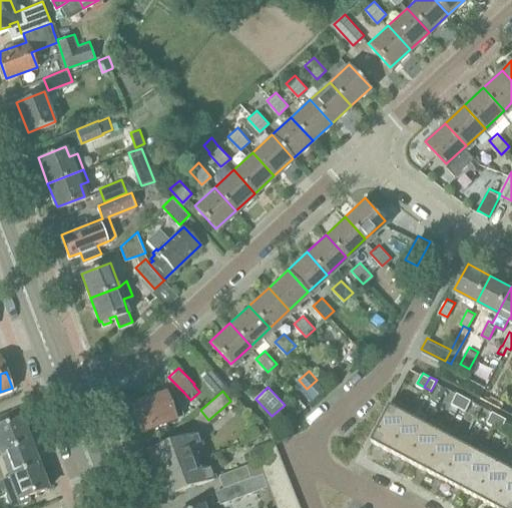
[(132,405),(141,429),(175,416),(166,392),(132,405)]
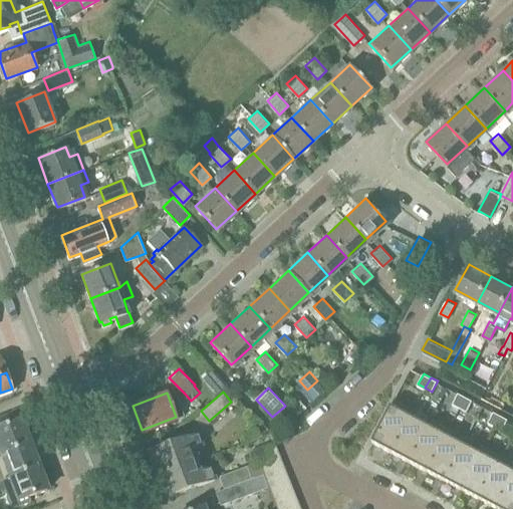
[(459,393),(454,403),(461,407),(466,396),(459,393)]
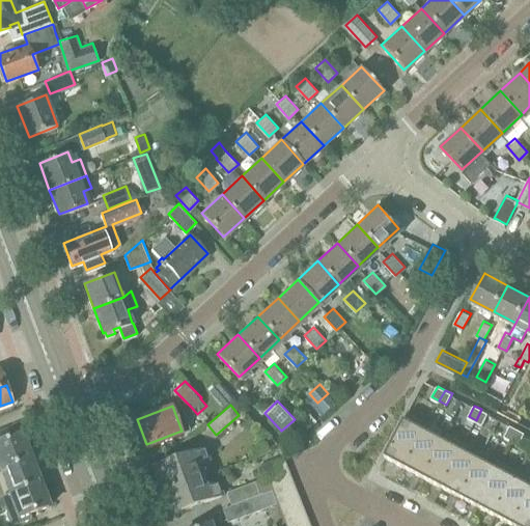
[(405,466),(424,428),(425,428),(430,419),(429,419),(410,409),(386,455),(405,466)]
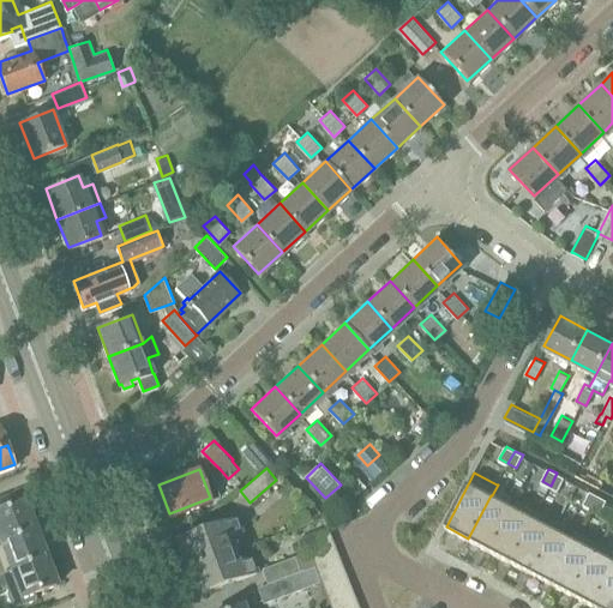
[(551,486),(559,489),(565,477),(557,473),(551,486)]
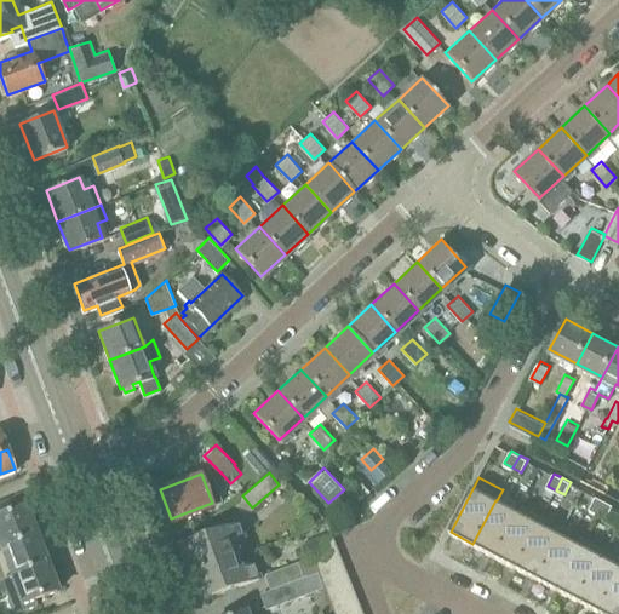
[(606,500),(596,495),(590,509),(597,512),(599,512),(606,500)]
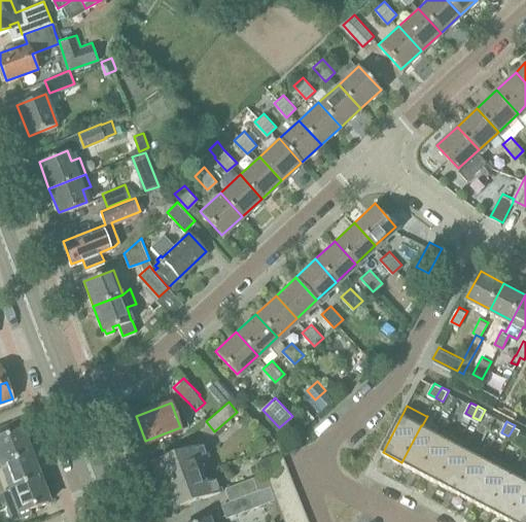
[(421,425),(401,462),(420,472),(440,435),(439,433),(422,425),(421,425)]
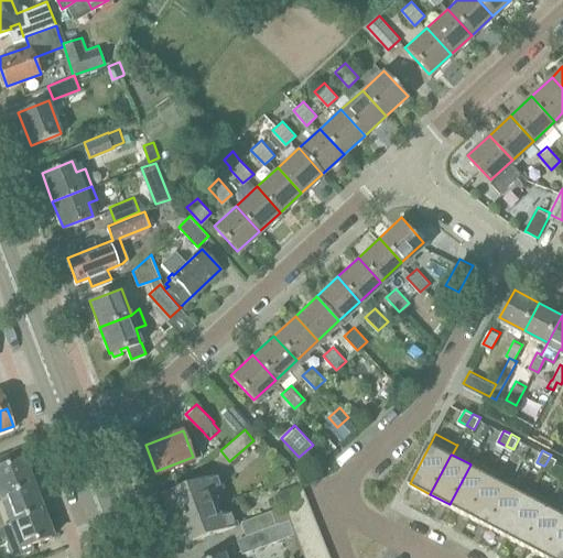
[(469,514),(490,474),(491,476),(496,466),(495,466),(476,455),(475,455),(469,463),(471,465),(450,504),(469,514)]
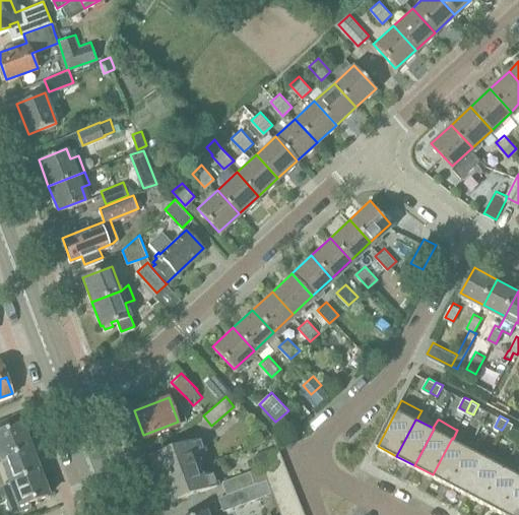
[(502,430),(509,434),(515,424),(508,420),(502,430)]
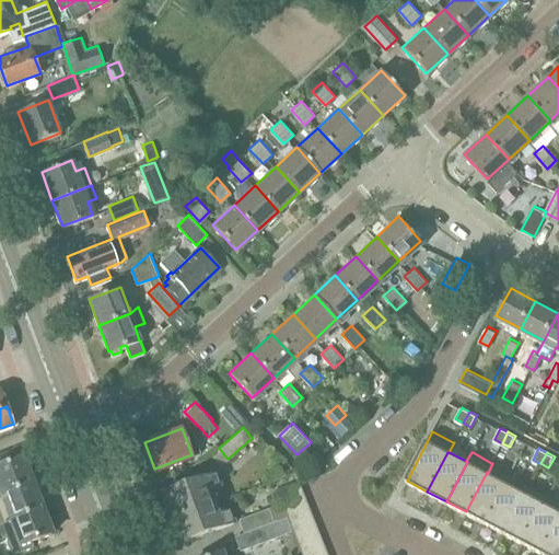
[(0,492),(33,481),(23,455),(0,463),(0,492)]
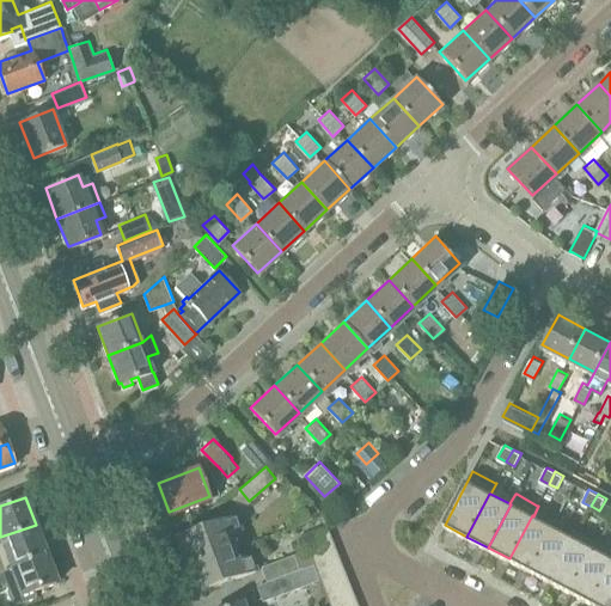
[(580,500),(569,519),(580,524),(590,506),(582,502),(580,500)]
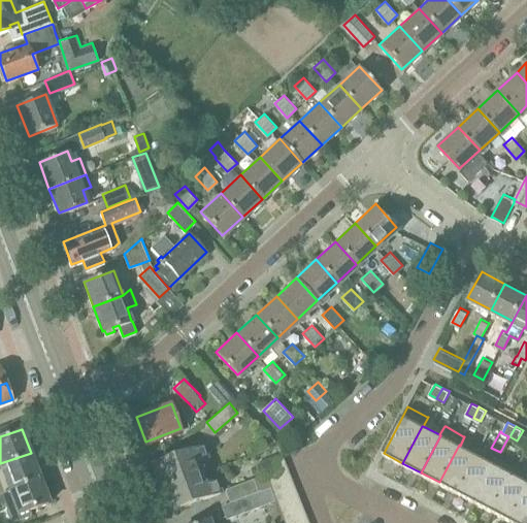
[(202,445),(154,463),(162,486),(199,471),(196,461),(207,457),(202,445)]
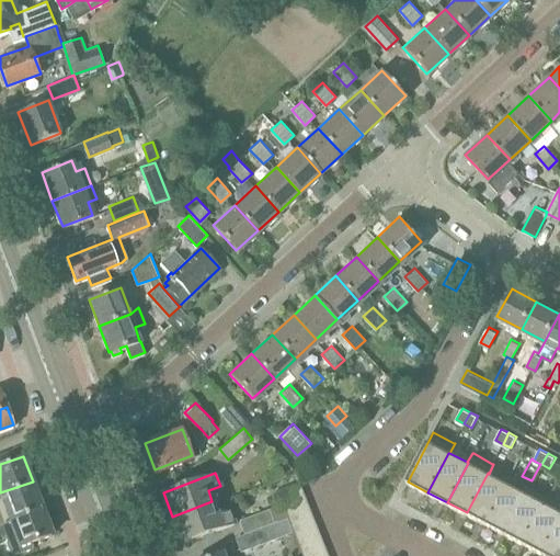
[(488,473),(467,512),(486,523),(506,484),(489,474),(488,473)]
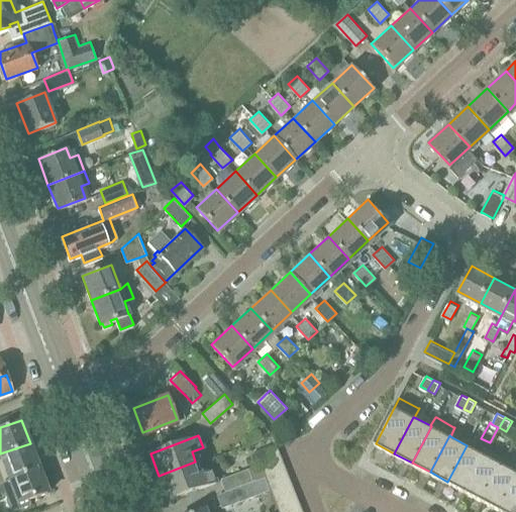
[(0,481),(9,478),(38,467),(30,443),(0,453),(0,481)]
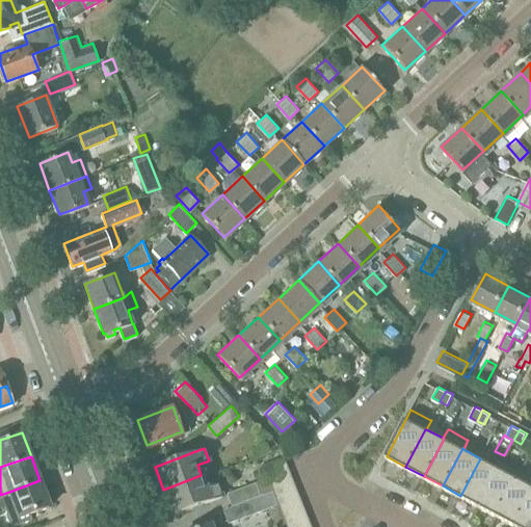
[(264,464),(268,474),(288,467),(288,466),(285,456),(284,456),(264,464)]
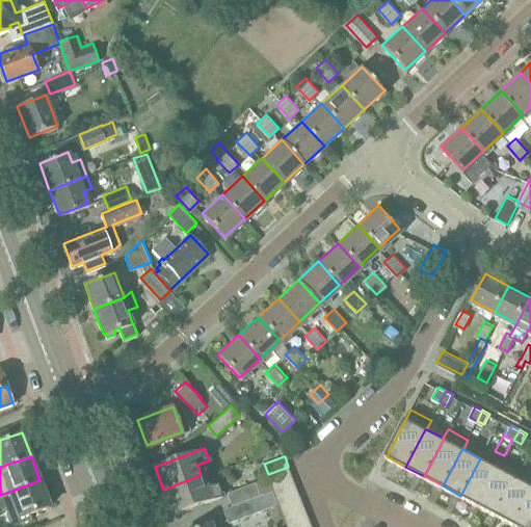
[(499,468),(498,467),(480,458),(460,496),(479,505),(499,468)]
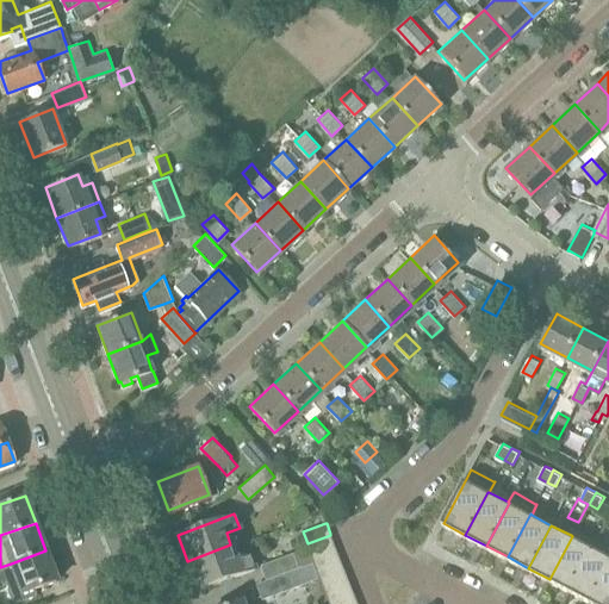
[(571,535),(572,536),(550,579),(571,590),(598,537),(578,525),(577,525),(571,535)]
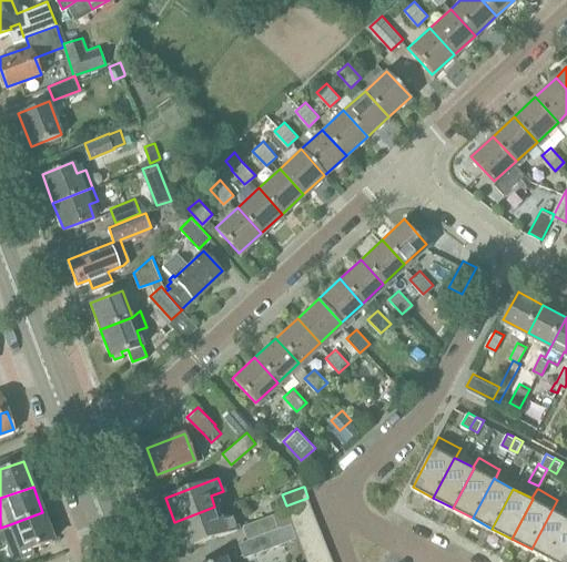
[(286,506),(291,517),(312,509),(312,508),(307,497),(307,498),(286,506)]
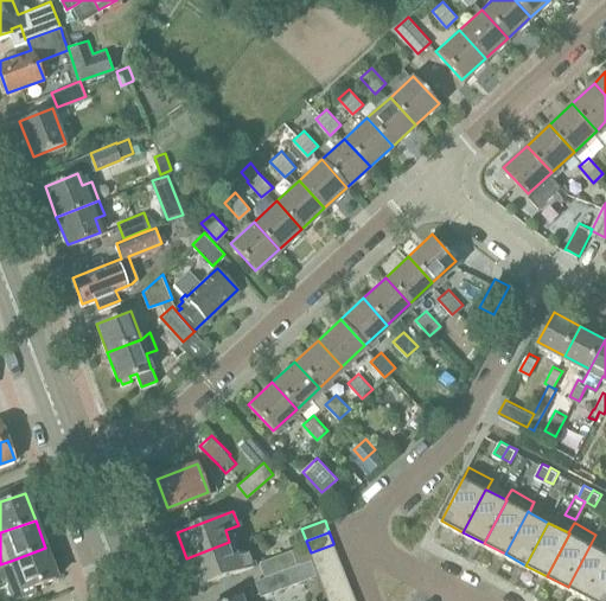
[(588,599),(605,566),(605,539),(595,535),(568,587),(588,599)]
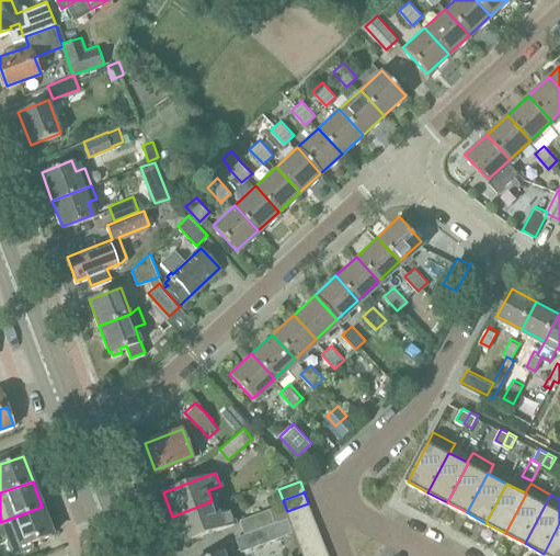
[(217,514),(212,501),(172,517),(181,542),(233,522),(229,510),(217,514)]
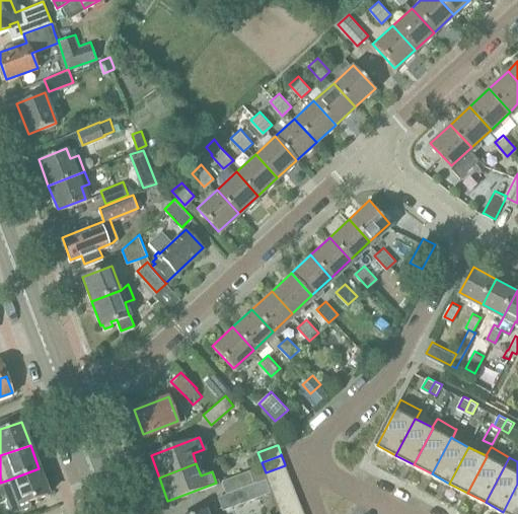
[(266,472),(270,483),(289,475),(289,474),(285,464),(285,465),(266,472)]
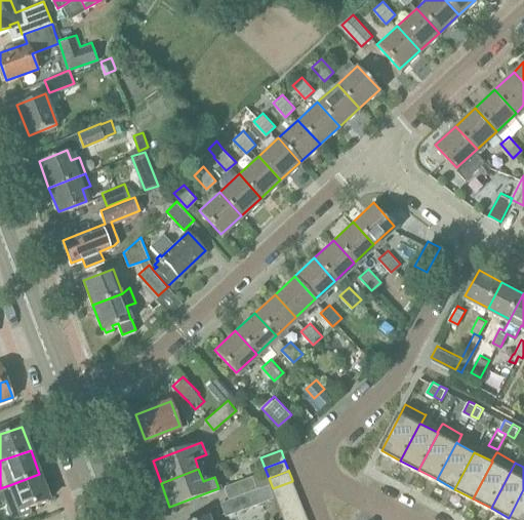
[(39,474),(9,485),(0,488),(0,491),(3,501),(7,500),(13,517),(32,510),(30,505),(48,497),(39,474)]
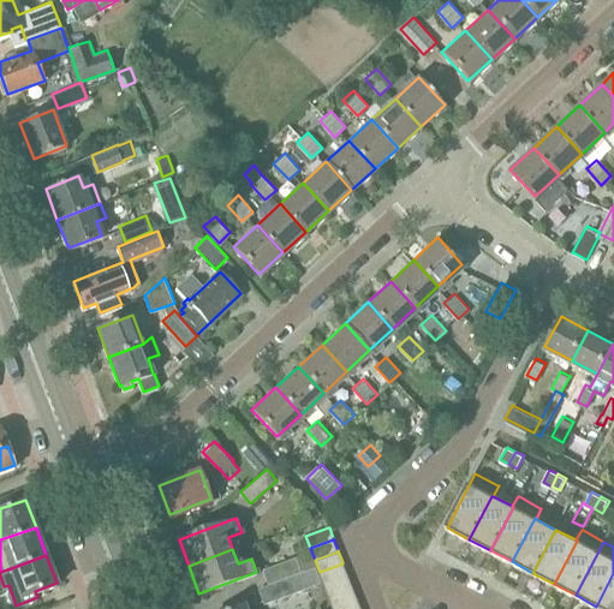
[(302,569),(300,569),(296,555),(263,568),(268,583),(302,569)]
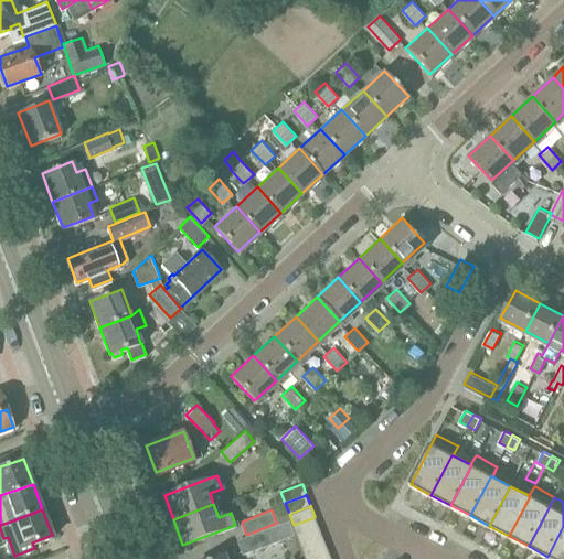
[(319,528),(315,516),(315,517),(294,525),(298,536),(319,528)]
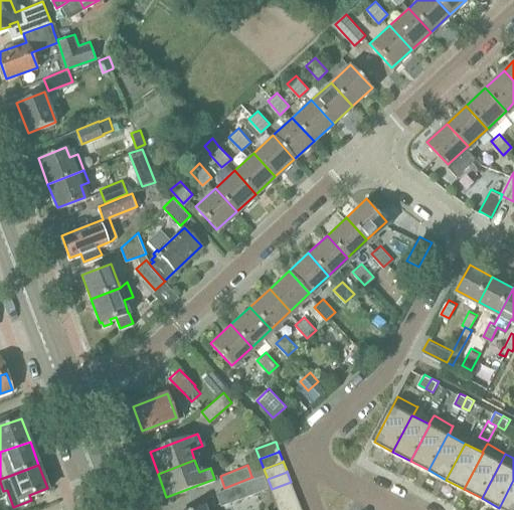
[(252,477),(224,488),(216,491),(221,504),(269,487),(264,472),(251,477),(252,477)]
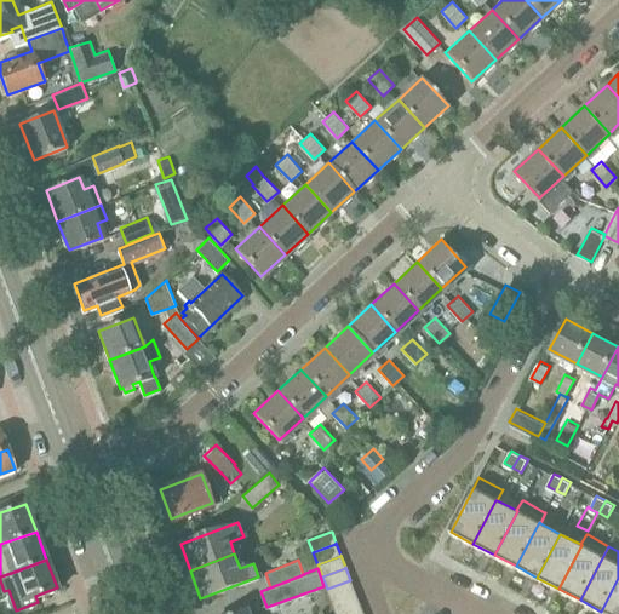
[(618,578),(601,612),(607,613),(618,613),(618,578)]
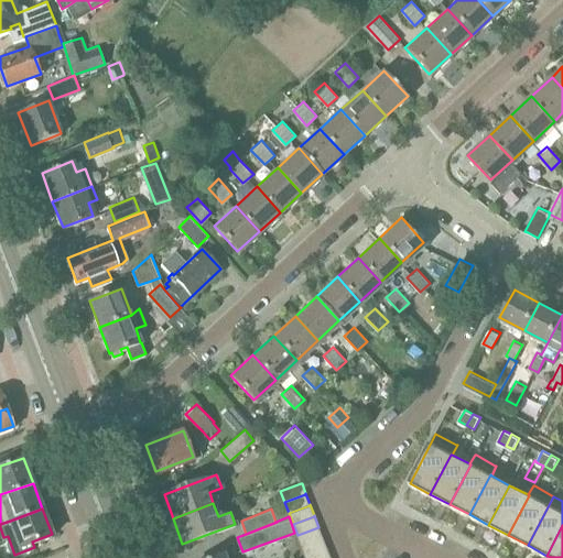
[(323,538),(318,527),(298,535),(302,546),(323,538)]
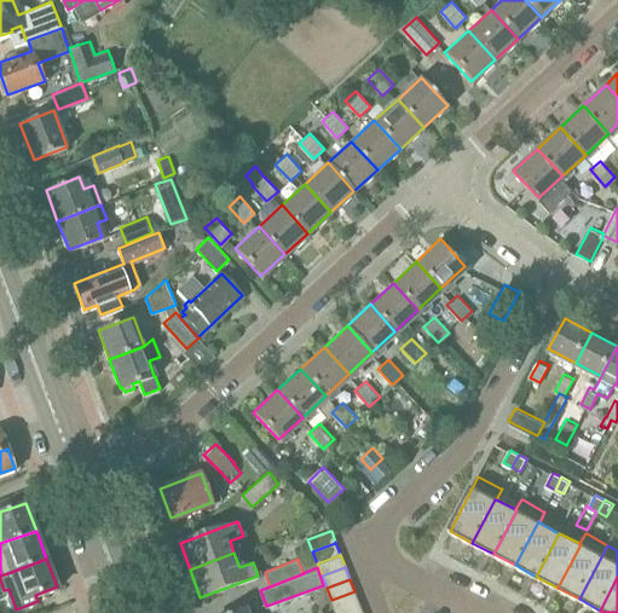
[(359,603),(354,591),(331,600),(336,612),(359,603)]
